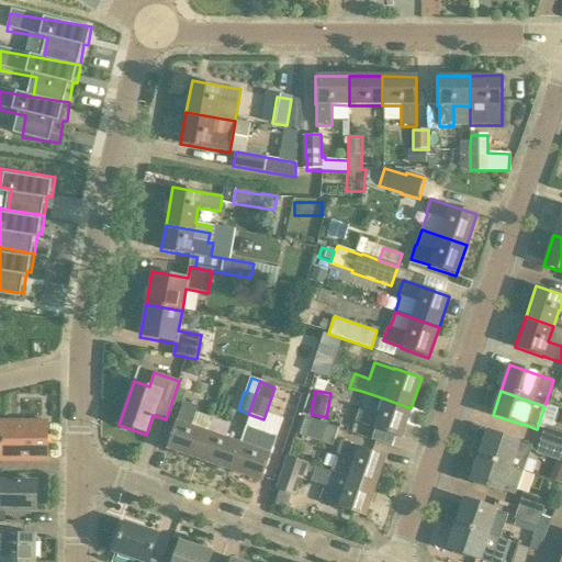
[(360,408),(355,423),(373,429),(401,439),(411,408),(384,398),(379,415),(360,408)]
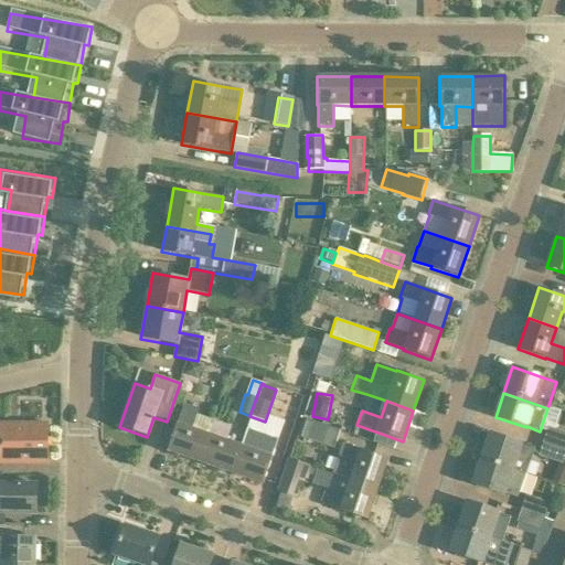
[(183,407),(178,425),(176,424),(167,451),(199,462),(208,435),(206,435),(212,420),(198,415),(199,412),(183,407)]
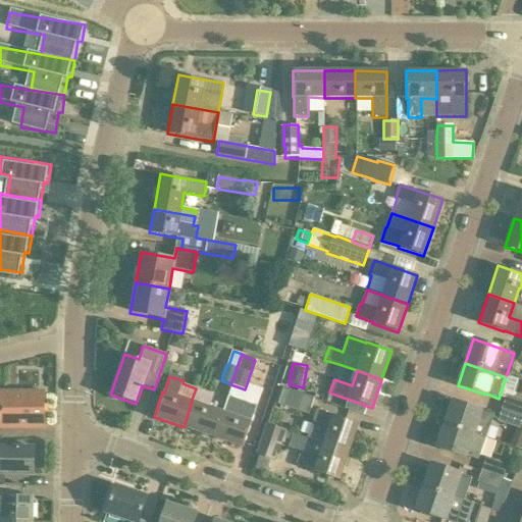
[(309,415),(314,399),(283,387),(278,405),(309,415)]
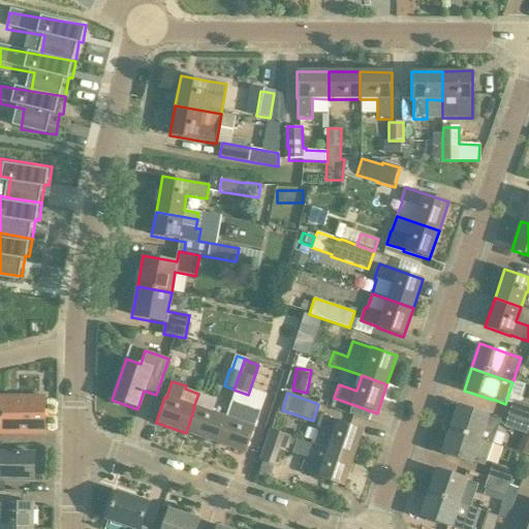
[(0,396),(0,434),(43,435),(43,397),(0,396)]
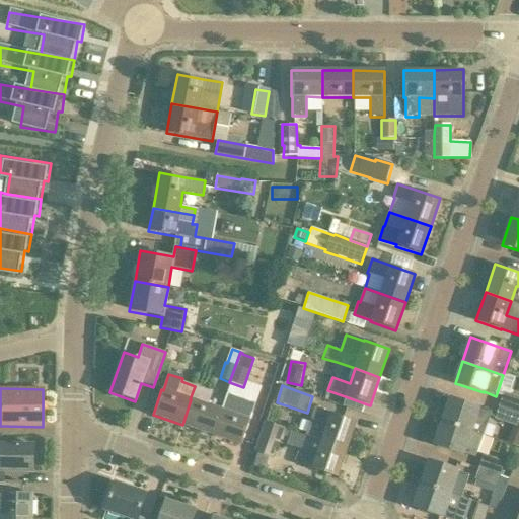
[(518,397),(505,392),(500,405),(518,413),(518,397)]
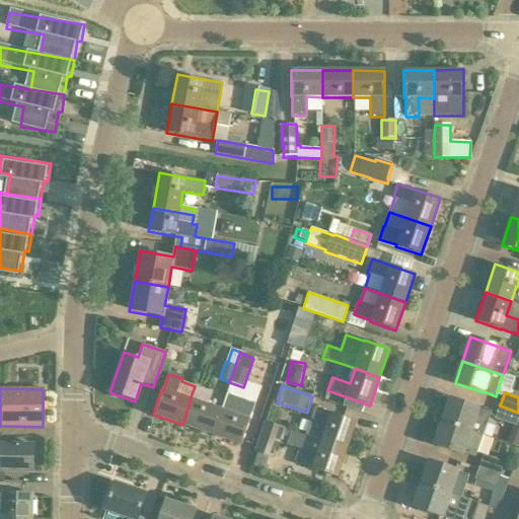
[(227,394),(222,411),(220,410),(212,435),(241,445),(255,403),(227,394)]
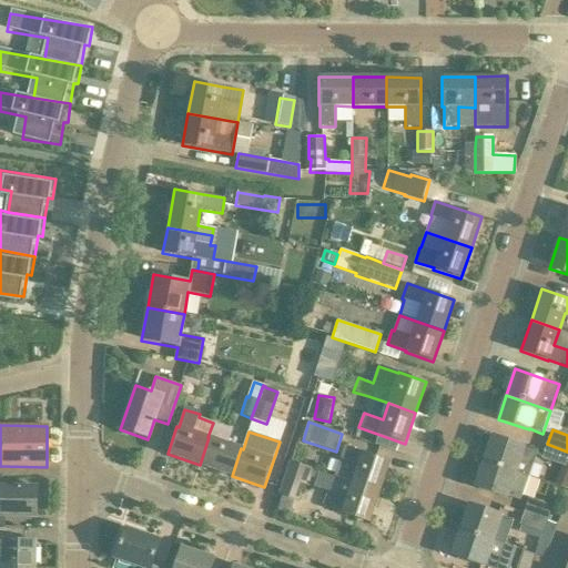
[(537,452),(524,446),(492,436),(484,462),(528,476),(537,452)]
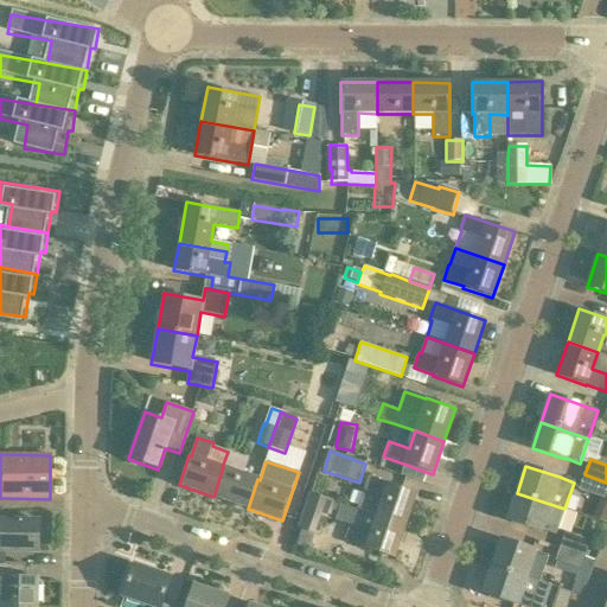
[(257,479),(223,467),(213,497),(248,509),(257,479)]
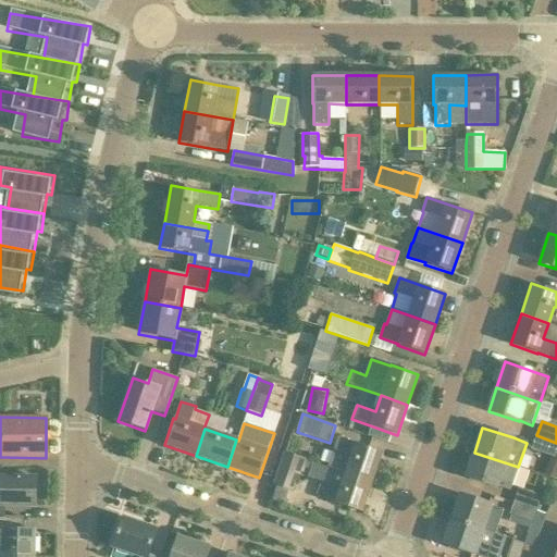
[(554,458),(556,448),(556,443),(536,435),(531,449),(554,458)]
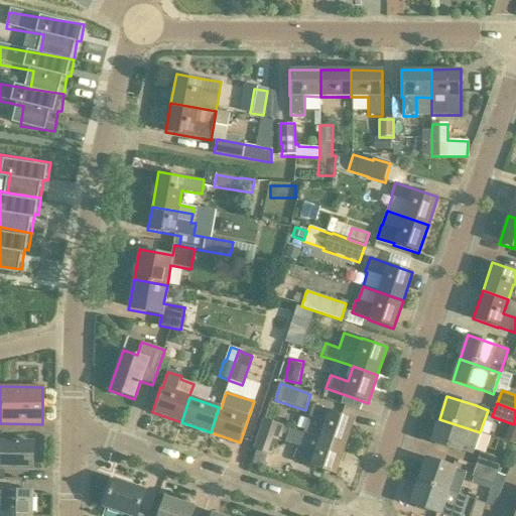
[(354,419),(329,411),(312,405),(303,433),(344,447),(354,419)]
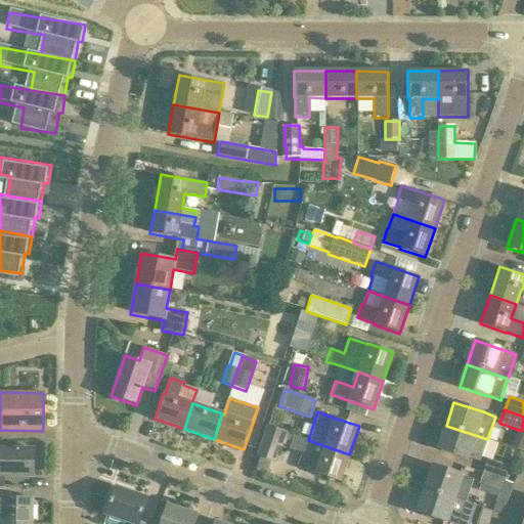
[(267,475),(271,462),(275,463),(276,461),(274,460),(277,451),(280,452),(284,445),(285,445),(290,433),(267,425),(256,456),(260,457),(256,471),(267,475)]
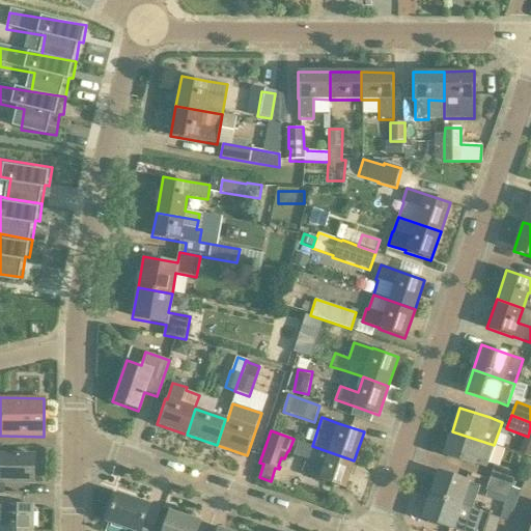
[(486,469),(494,445),(452,431),(444,454),(474,465),(474,464),(486,469)]
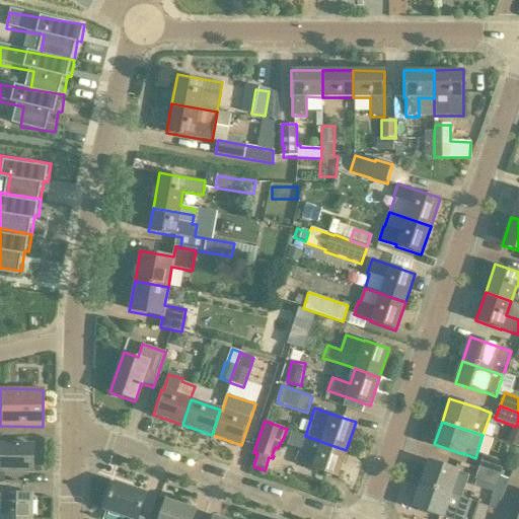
[(337,478),(346,450),(305,436),(300,450),(299,449),(294,462),(312,468),(311,469),(337,478)]
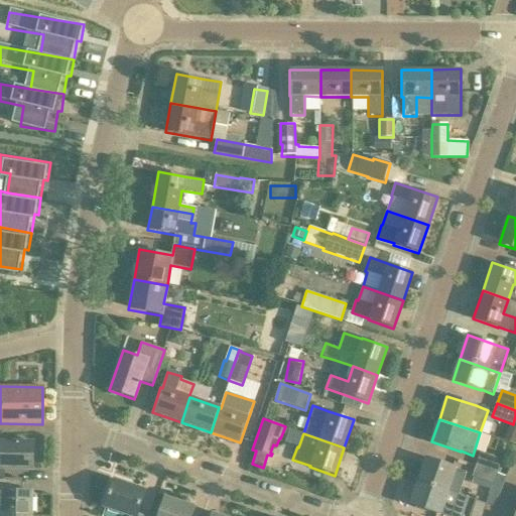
[(0,478),(4,479),(4,470),(32,470),(33,442),(0,441),(0,447),(0,478)]
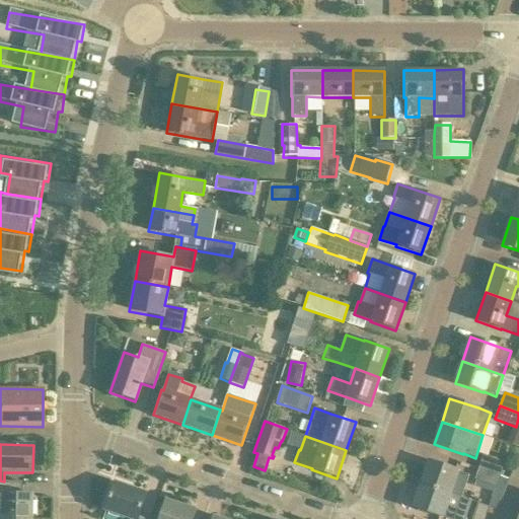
[(484,455),(478,469),(500,476),(504,462),(484,455)]
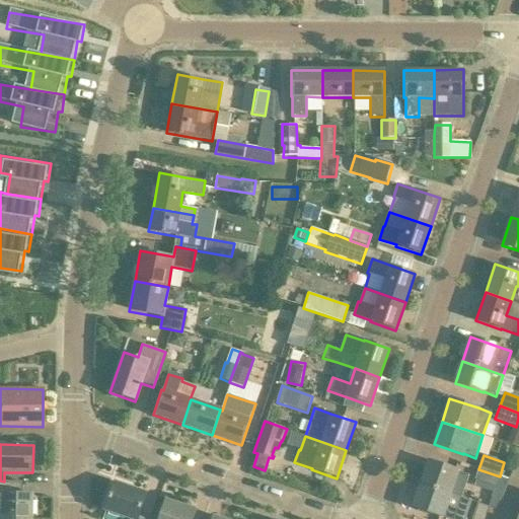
[(469,474),(457,470),(429,461),(421,484),(459,497),(461,498),(469,474)]
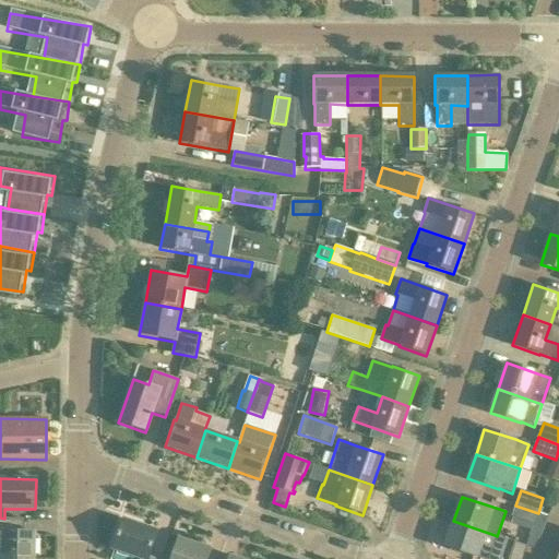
[(534,525),(538,513),(515,506),(512,518),(534,525)]
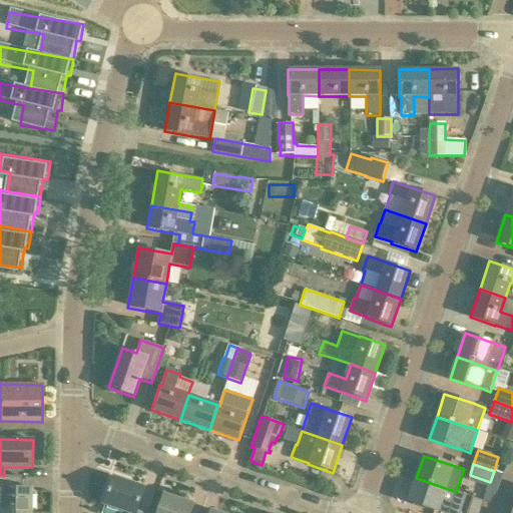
[(30,512),(31,489),(13,488),(14,476),(4,476),(0,475),(0,512),(1,512),(0,512),(30,512)]
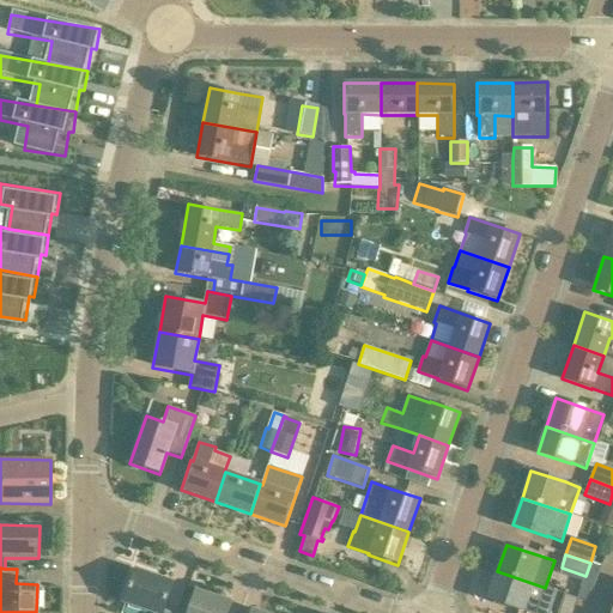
[(170,612),(163,611),(173,583),(135,570),(123,602),(149,612),(147,612),(170,612)]
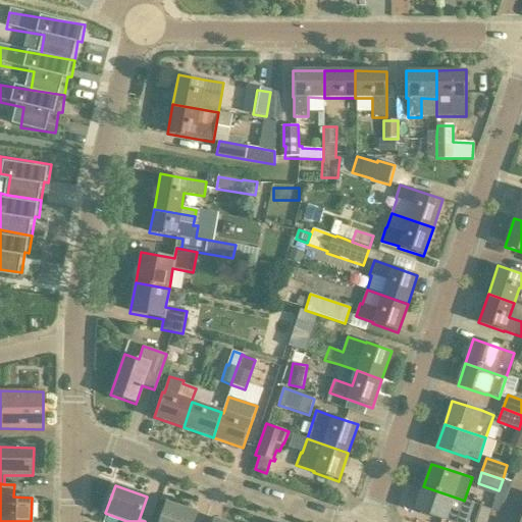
[(459,509),(462,500),(423,486),(415,511),(444,520),(445,519),(452,521),(467,521),(471,513),(459,509)]
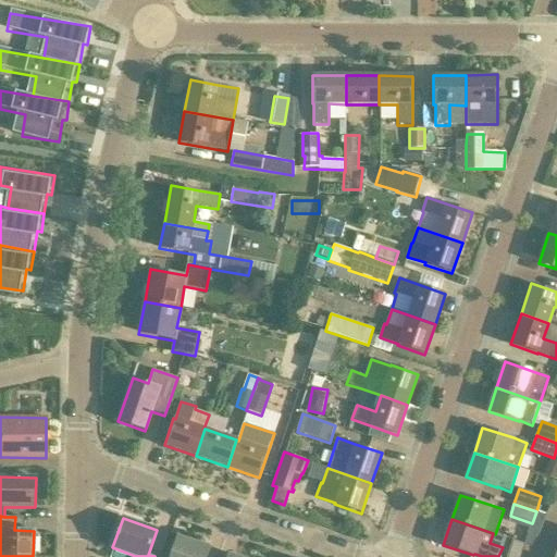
[(206,556),(209,548),(177,536),(170,556),(206,556)]
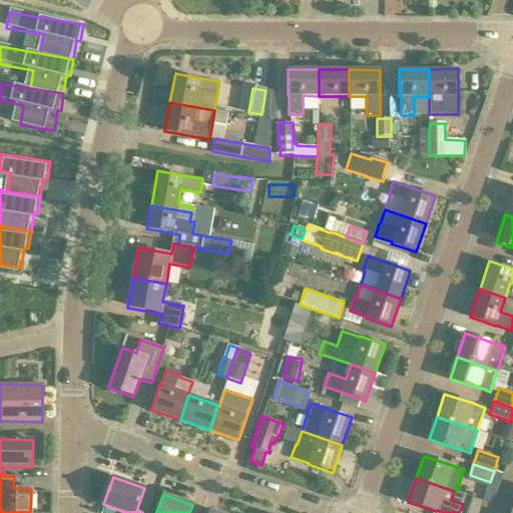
[(465,512),(479,512),(484,501),(471,497),(465,512)]
